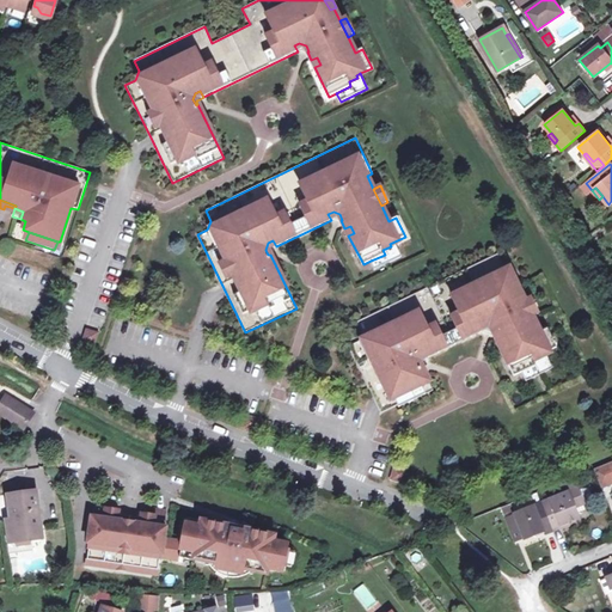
[(276,246),(273,240),(268,243),(265,250),(268,255),(270,255),(268,250),(271,249),(276,246)]
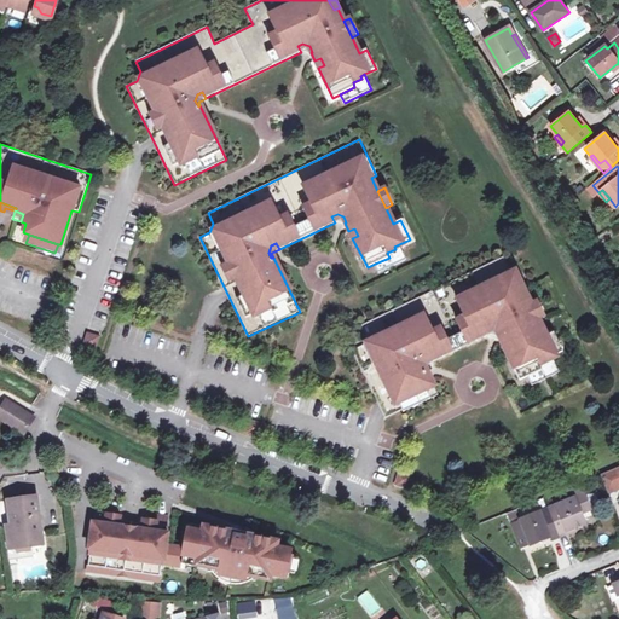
[(406,260),(399,244),(394,247),(395,249),(387,253),(389,258),(375,264),(380,273),(406,260)]
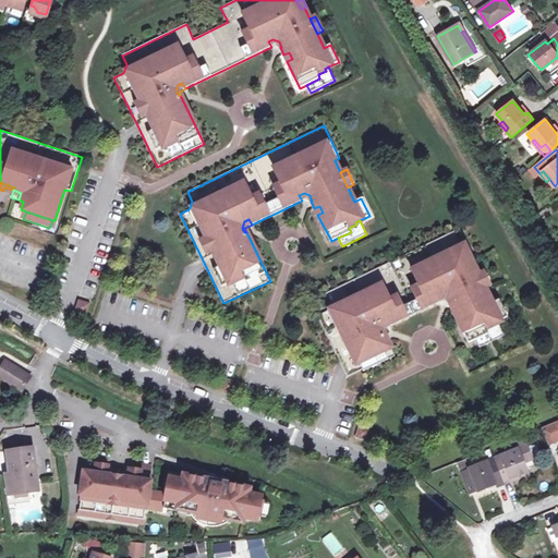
[(453,231),(326,293),(330,303),(327,312),(318,316),(340,362),(352,356),(359,372),(363,370),(364,372),(396,356),(383,330),(388,328),(441,302),(447,300),(452,311),(461,314),(456,317),(469,343),(476,340),(489,334),(487,329),(495,326),(494,324),(498,323),(508,317),(499,300),(493,303),(486,289),(478,274),(473,263),(470,264),(461,246),(453,231)]
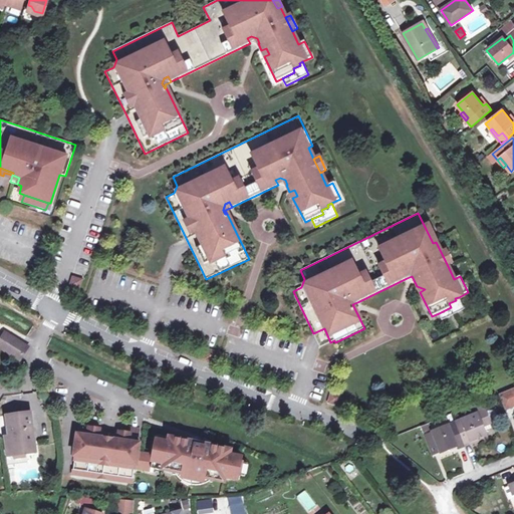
[(425,227),(433,243),(436,242),(438,241),(430,224),(425,227)]
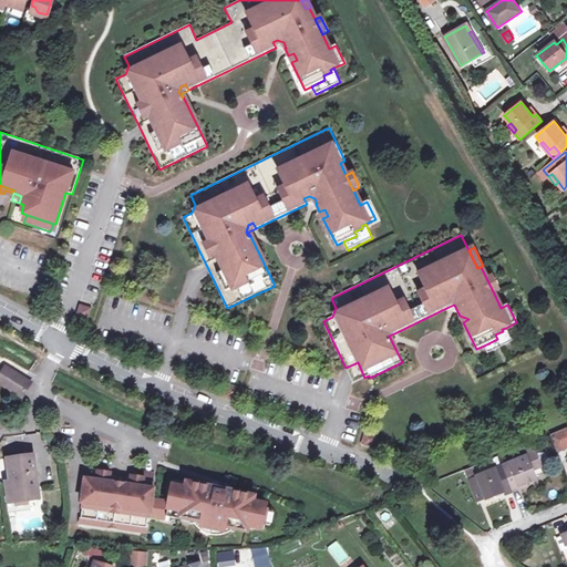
[(486,278),(494,294),(500,290),(492,276),(486,278)]
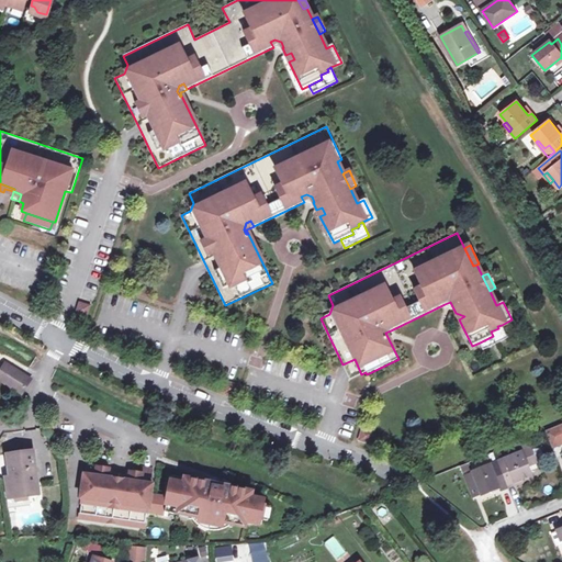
[(79,301),(76,313),(88,316),(91,305),(79,301)]
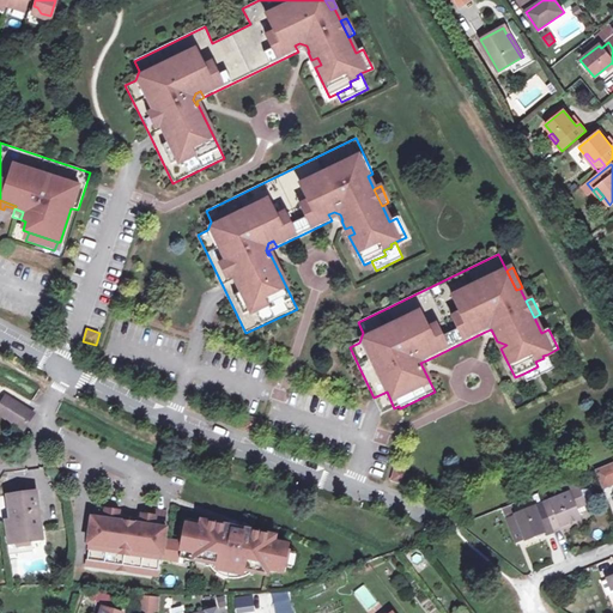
[(538,366),(523,374),(528,382),(554,369),(547,354),(542,356),(544,358),(535,362),(538,366)]
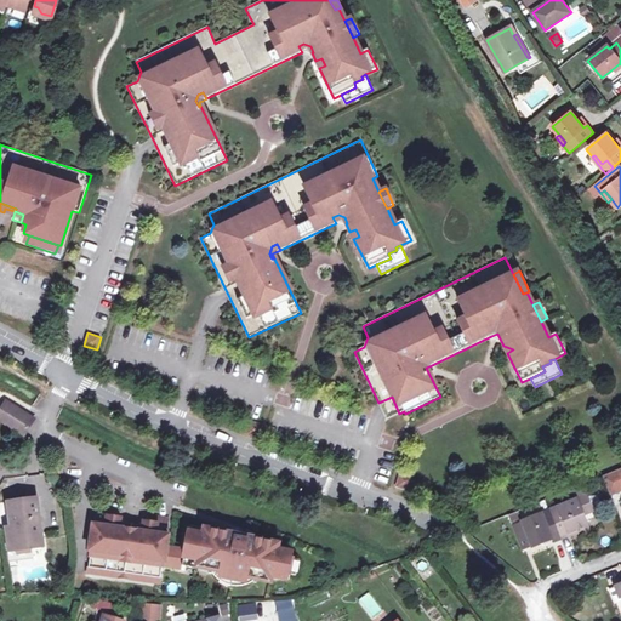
[(392,397),(379,403),(382,410),(387,420),(399,414),(392,397)]
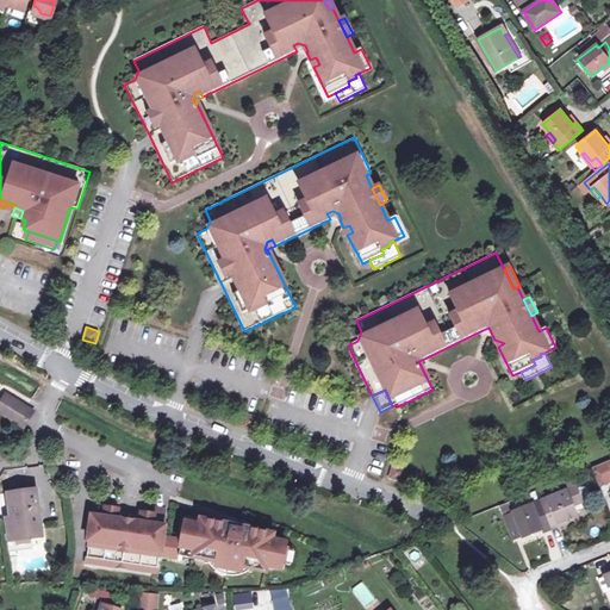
[(6,394),(0,403),(0,412),(23,428),(32,412),(6,394)]
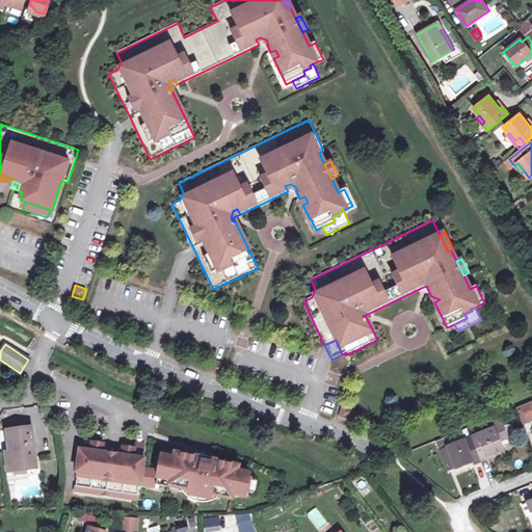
[(225,364),(214,361),(211,371),(222,375),(225,364)]
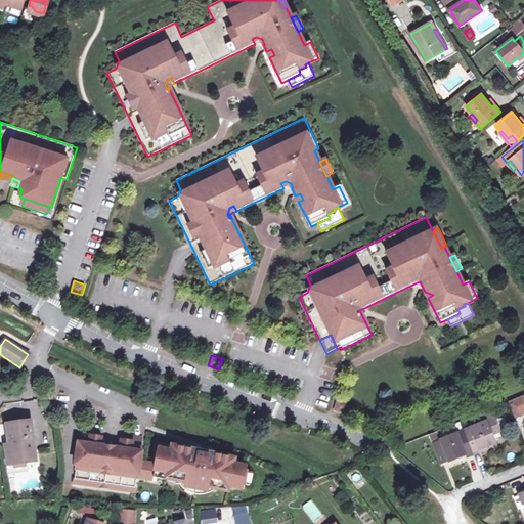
[(523,396),(507,404),(513,420),(523,415),(523,396)]
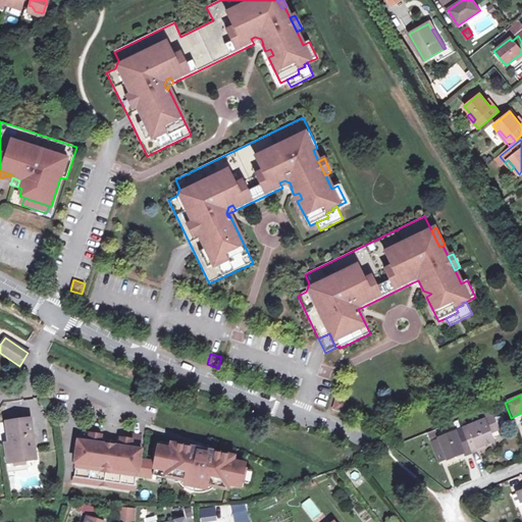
[(347,402),(335,399),(332,410),(344,413),(347,402)]
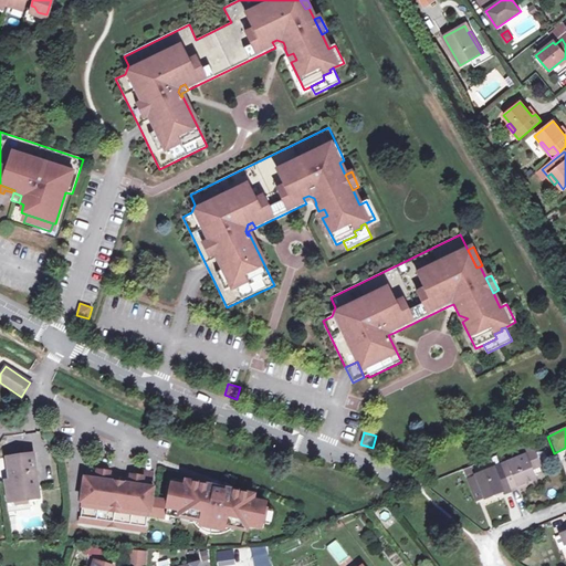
[(523,454),(533,451),(530,442),(520,446),(523,454)]
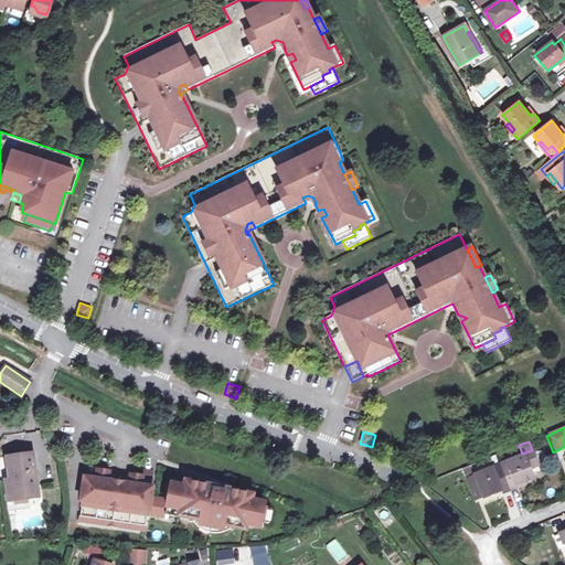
[(493,493),(501,490),(524,481),(529,479),(533,478),(530,469),(528,464),(536,460),(532,450),(522,454),(465,478),(475,499),(482,496),(483,498),(493,493)]
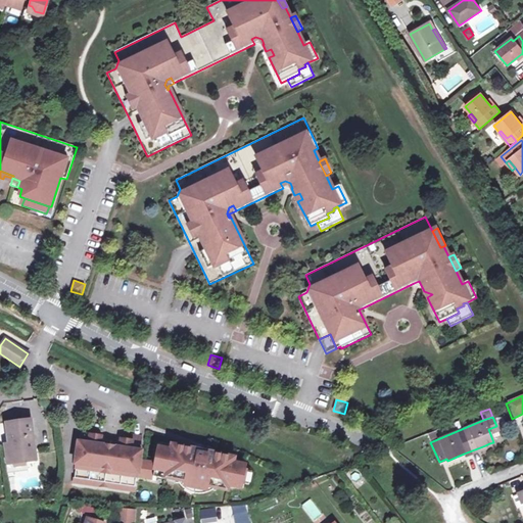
[(6,424),(11,464),(26,463),(37,461),(32,420),(6,424)]
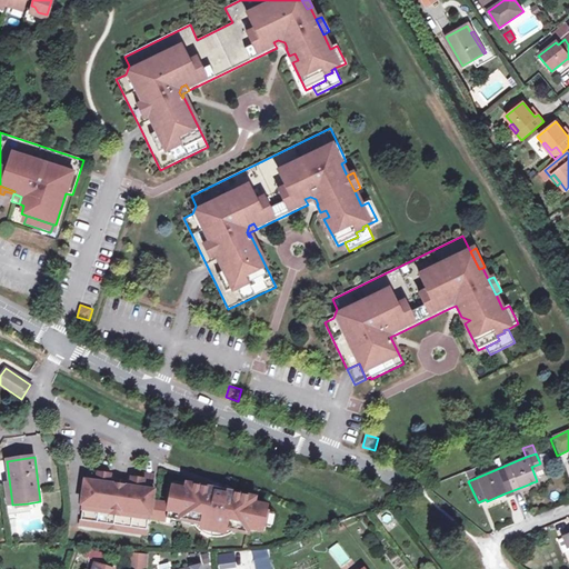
[(89,475),(81,526),(148,535),(150,518),(168,520),(169,509),(182,512),(181,518),(203,522),(203,525),(226,529),(227,527),(249,531),(250,526),(262,529),(268,505),(255,502),(256,497),(237,492),(227,490),(227,489),(218,487),(217,488),(210,487),(210,488),(198,485),(198,486),(188,485),(187,489),(173,486),(171,502),(152,500),(156,473),(141,472),(140,477),(129,476),(128,479),(115,478),(115,473),(102,472),(102,476),(89,475)]
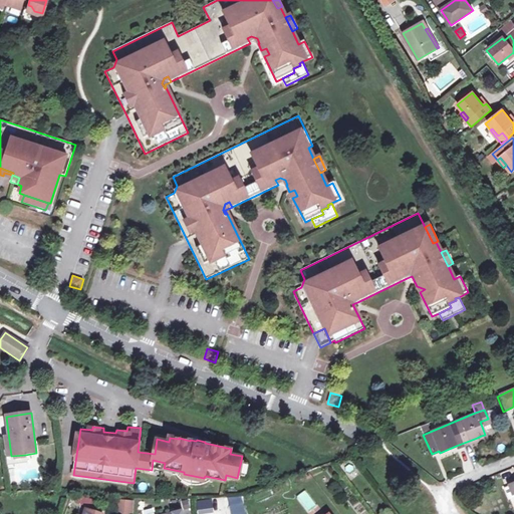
[(477,438),(456,446),(457,449),(478,441),(477,438)]
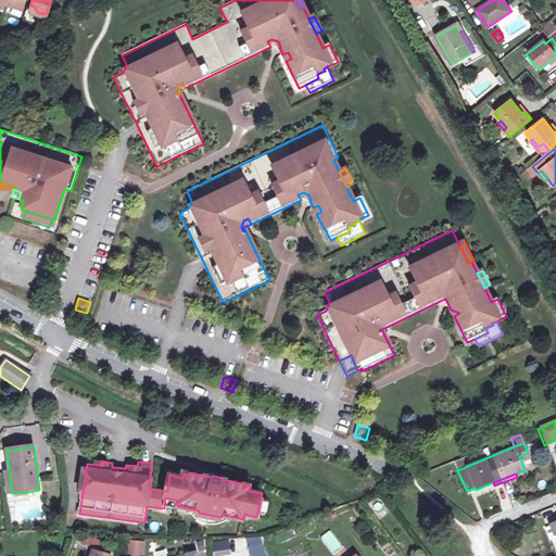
[(28,500),(27,492),(12,493),(13,501),(28,500)]
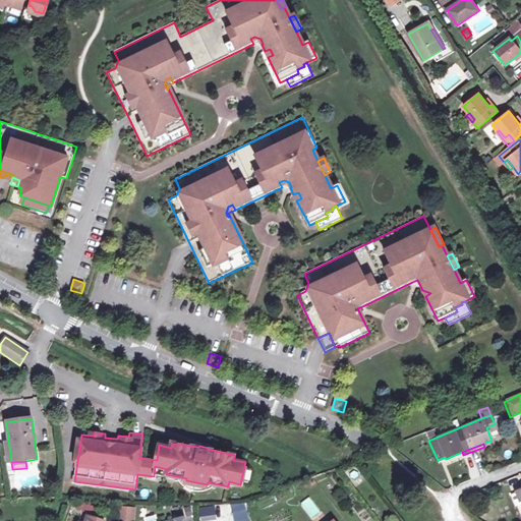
[(82,504),(80,510),(92,513),(94,507),(82,504)]
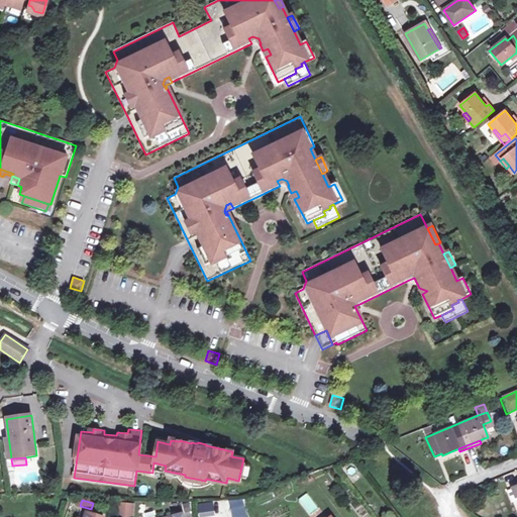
[(196,505),(198,516),(217,516),(215,502),(196,505)]
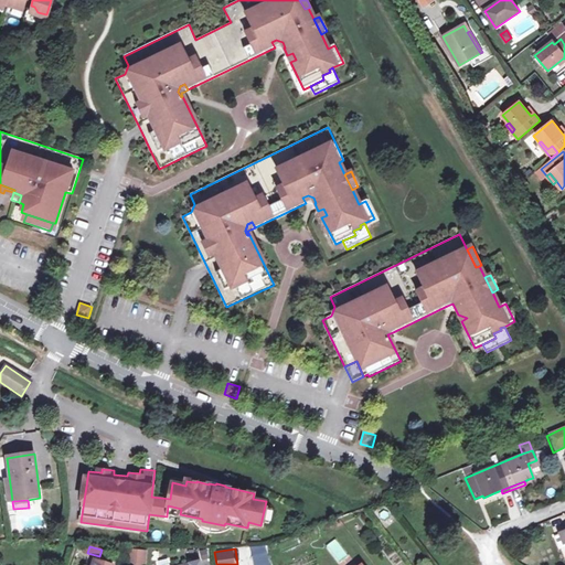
[(145,564),(147,551),(131,550),(129,564),(145,564)]
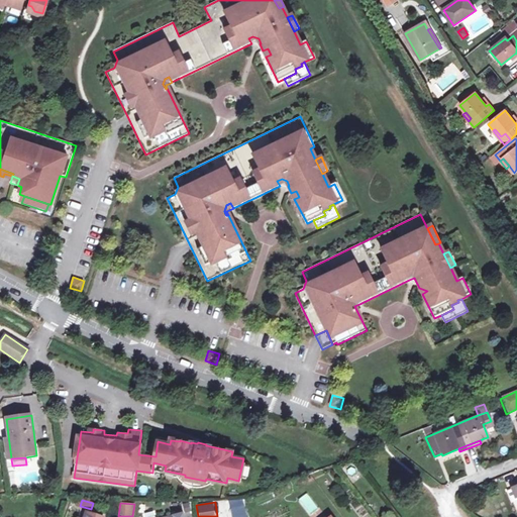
[(245,516),(243,507),(232,510),(233,516),(245,516)]
